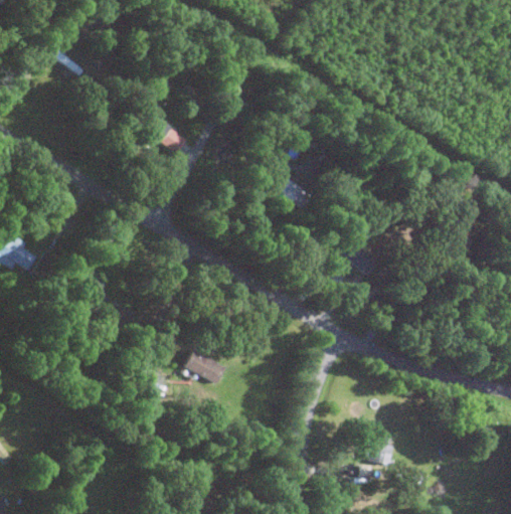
[(178,154),(188,139),(150,113),(140,128),(178,154)]
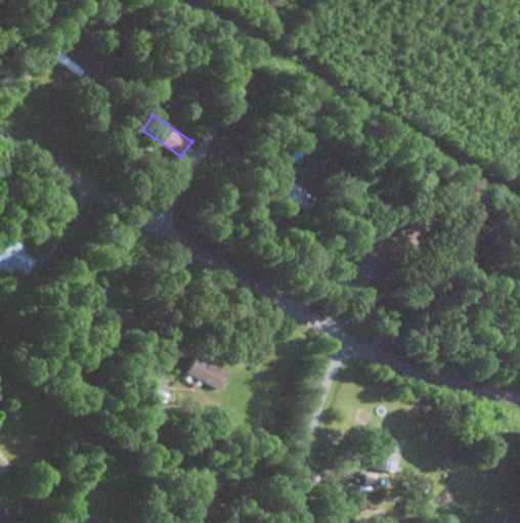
[(307,213),(318,199),(300,184),(300,185),(286,174),(274,188),(307,213)]
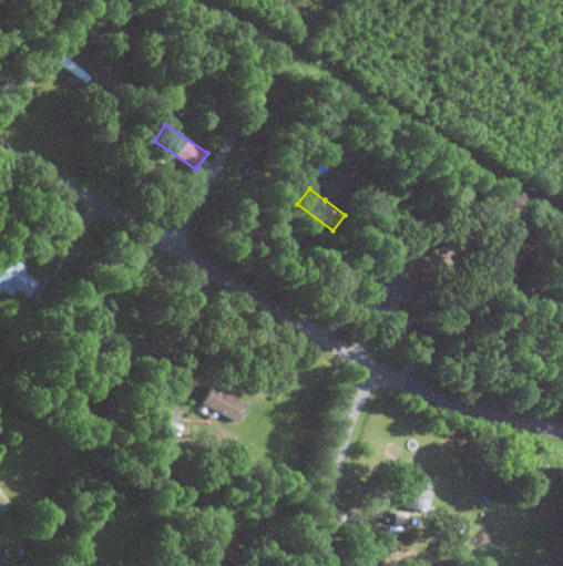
[(32,298),(41,283),(19,270),(19,269),(7,263),(0,274),(0,289),(13,297),(17,289),(32,298)]
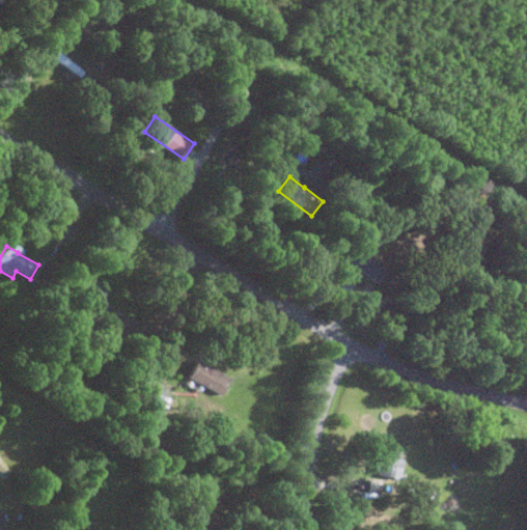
[(224,397),(233,379),(199,362),(191,380),(224,397)]
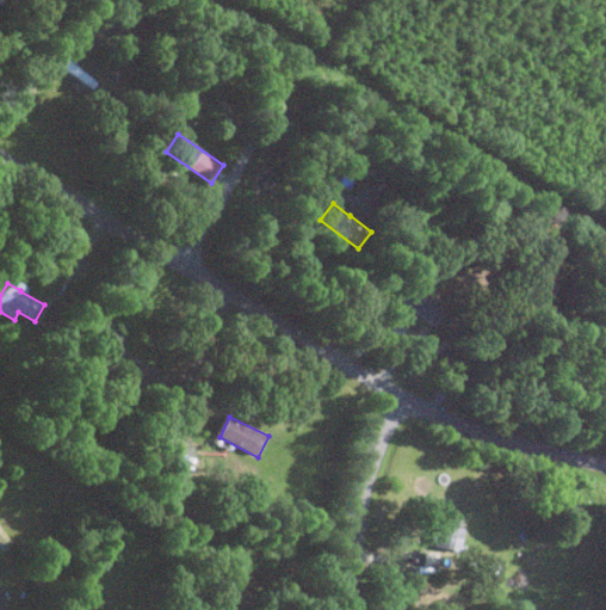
[(462,552),(467,519),(444,516),(439,549),(462,552)]
